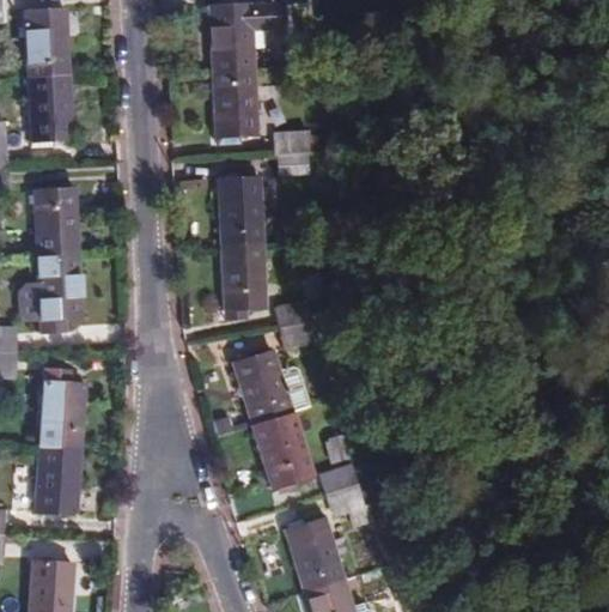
[(212,76),(255,73),(253,30),(285,28),(284,0),(272,1),(208,5),(212,76)]
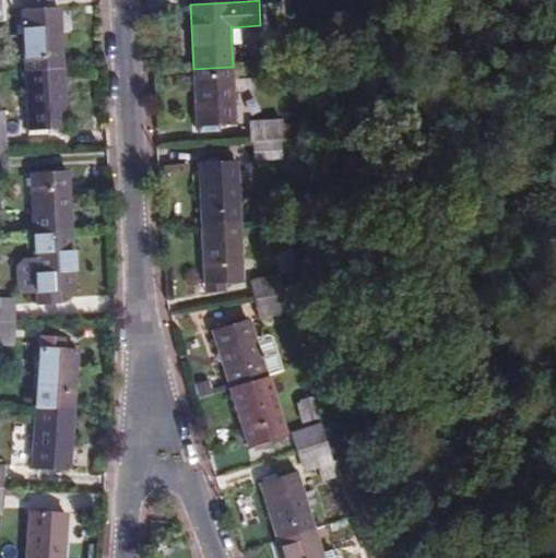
[(21,13),(26,73),(63,70),(59,10),(21,13)]
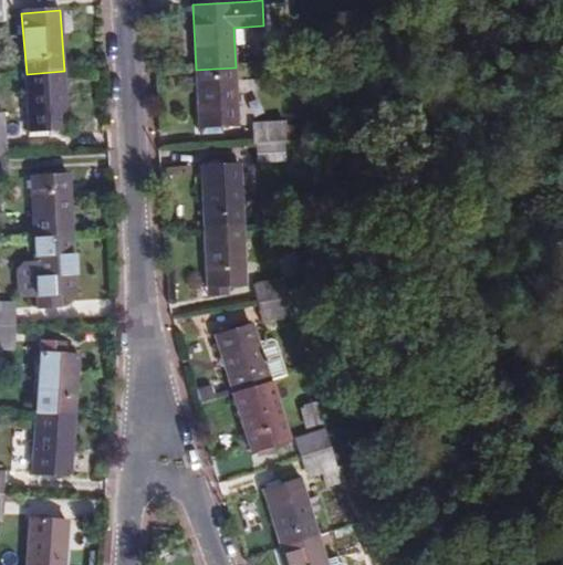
[(239,122),(236,67),(196,70),(198,124),(239,122)]
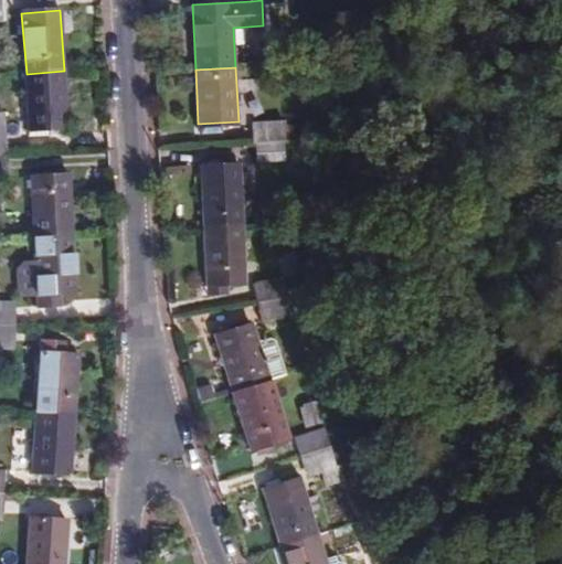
[(64,71),(27,74),(31,136),(70,132),(64,71)]
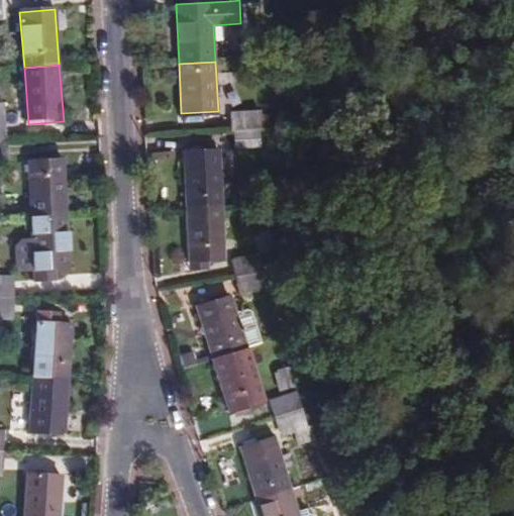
[(186,206),(221,205),(219,148),(184,150),(186,206)]
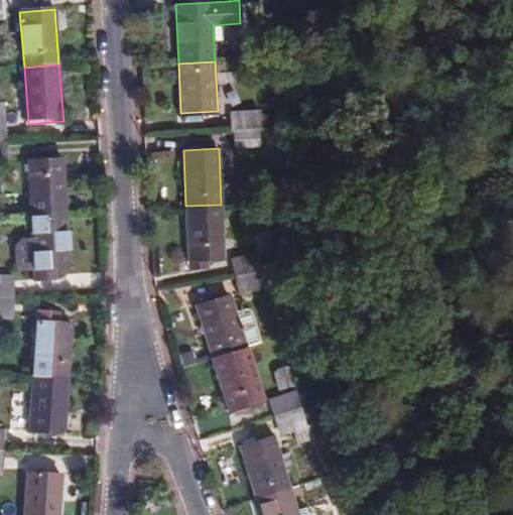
[(26,173),(31,229),(65,226),(60,171),(33,175),(26,173)]
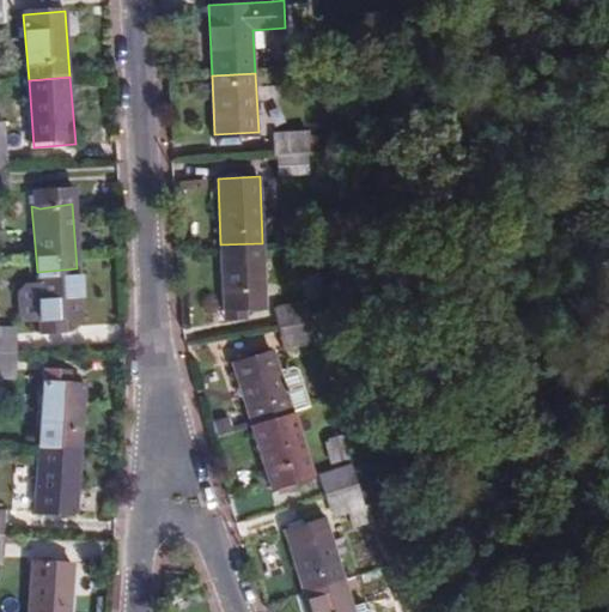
[(266,308),(262,243),(220,244),(224,310),(266,308)]
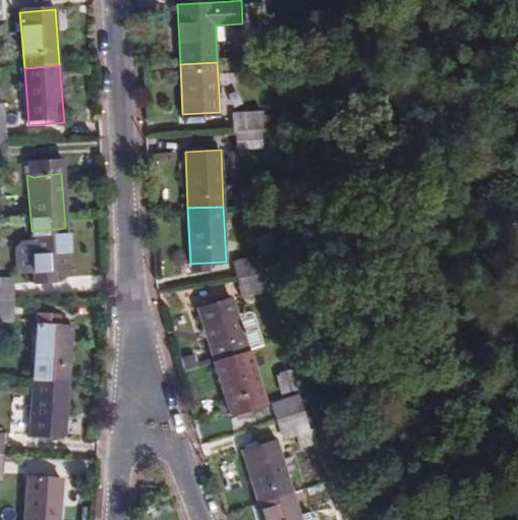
[(65,228),(32,231),(34,254),(18,256),(21,274),(36,277),(38,286),(57,285),(58,276),(68,276),(65,228)]
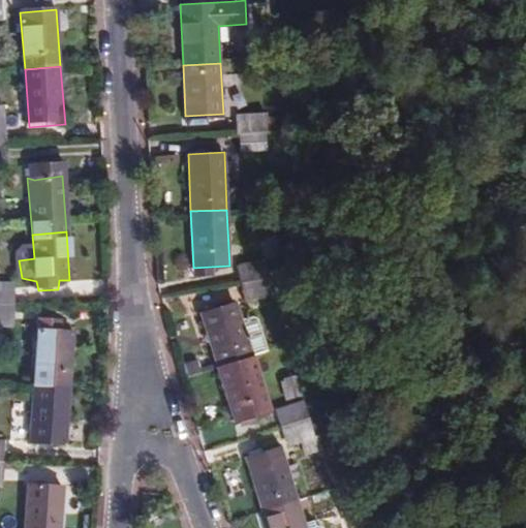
[(241,280),(276,273),(272,256),(238,264),(241,280)]
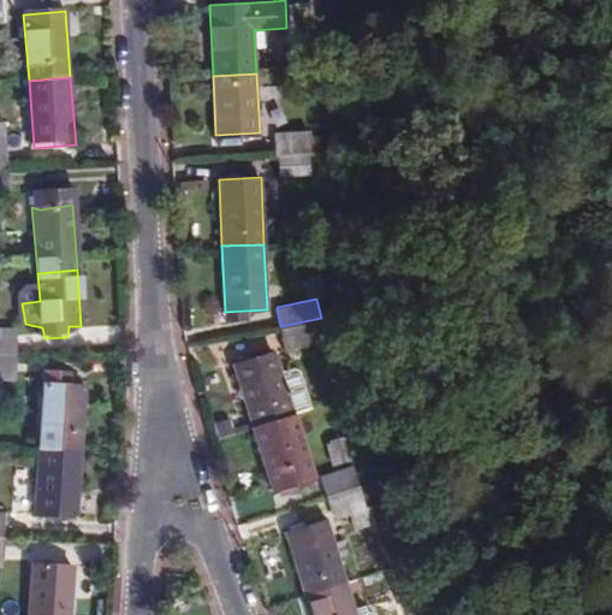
[(326,337),(321,318),(280,326),(285,346),(326,337)]
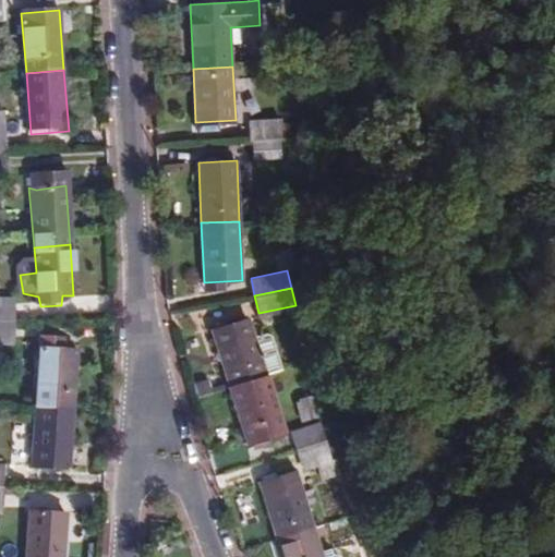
[(0,328),(14,328),(14,306),(0,306),(0,328)]
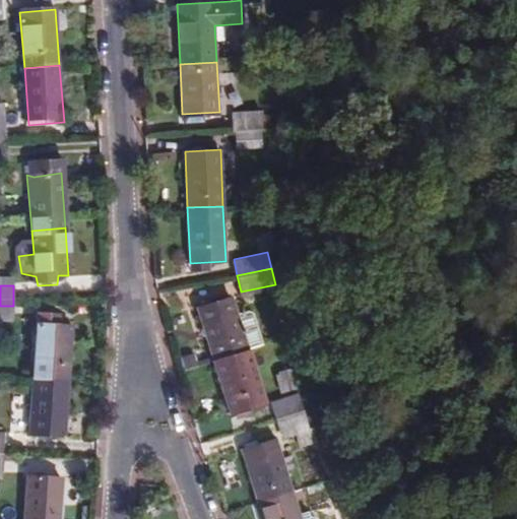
[(197,307),(213,361),(247,350),(264,345),(254,312),(239,317),(233,296),(197,307)]
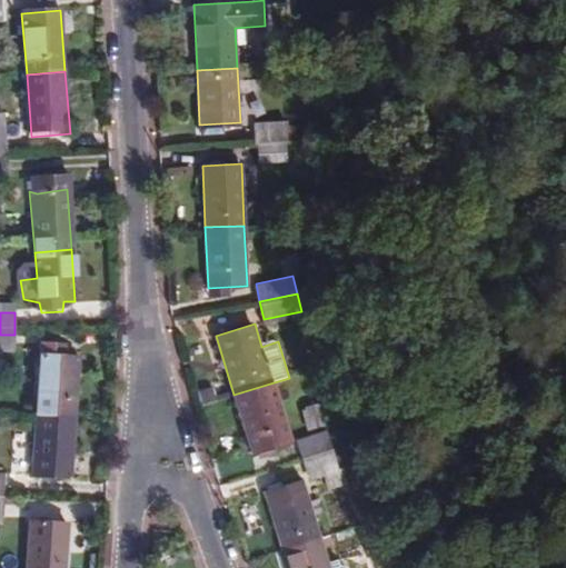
[(0,335),(0,352),(16,352),(15,335),(0,335)]
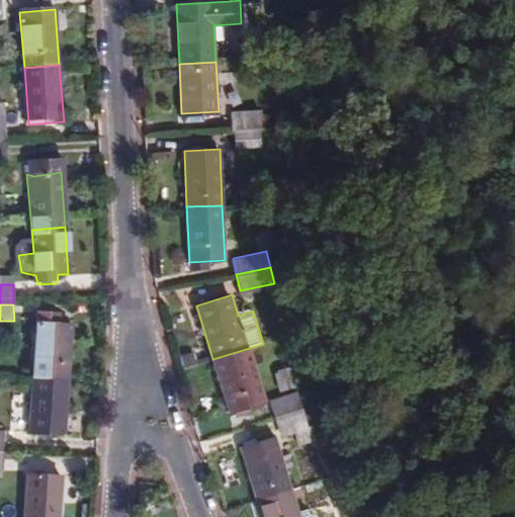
[(36,325),(32,381),(65,383),(68,327),(36,325)]
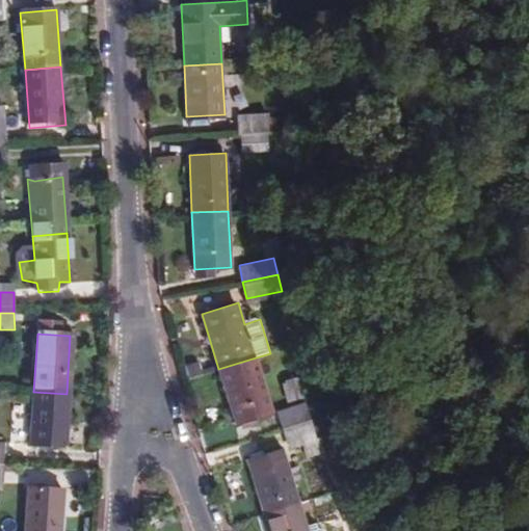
[(253,359),(218,369),(233,419),(268,407),(253,359)]
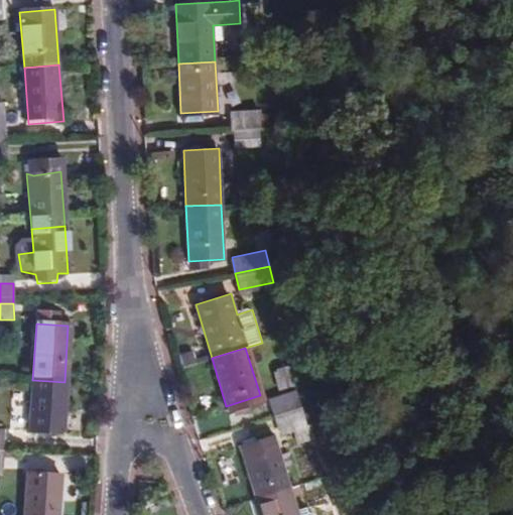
[(65,382),(32,380),(30,429),(61,431),(65,382)]
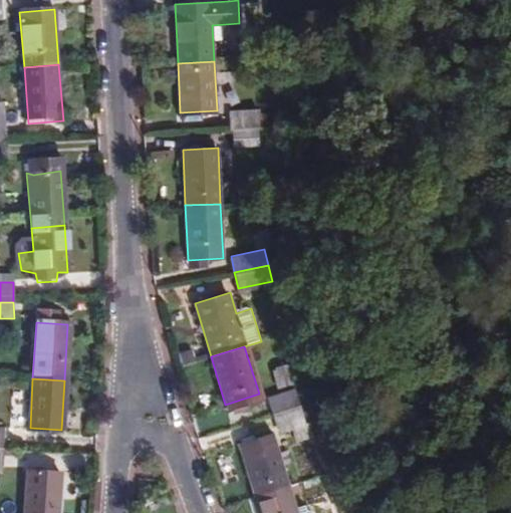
[(268,397),(273,413),(300,404),(295,387),(268,397)]
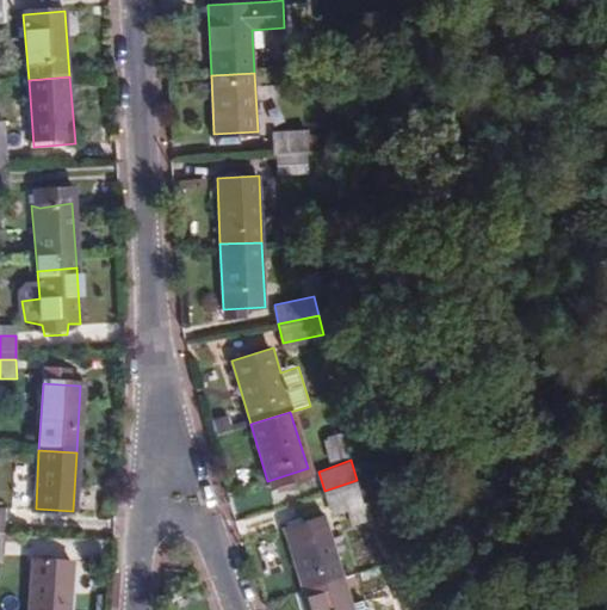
[(357,480),(324,491),(332,511),(345,506),(352,525),(377,517),(371,499),(364,501),(357,480)]
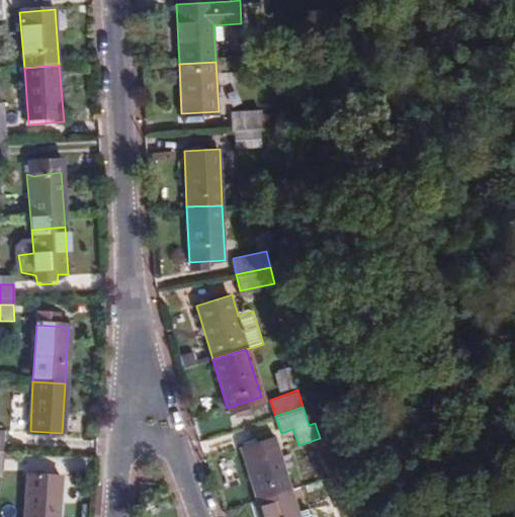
[(239,447),(256,503),(291,492),(274,435),(239,447)]
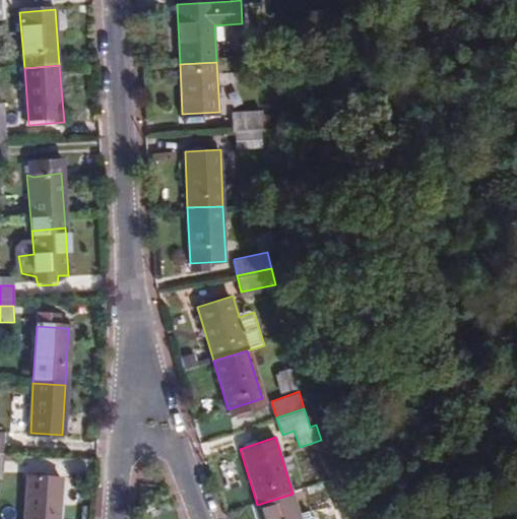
[(23,518),(60,518),(62,476),(25,475),(23,518)]
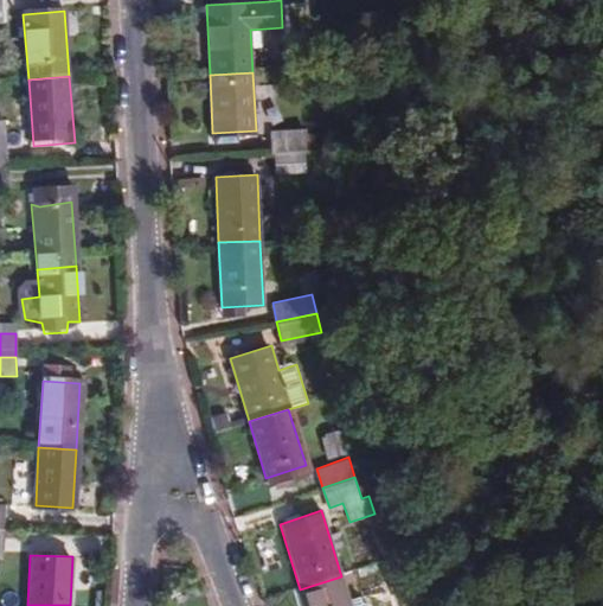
[(341,576),(300,589),(305,605),(364,605),(361,595),(350,599),(341,576)]
